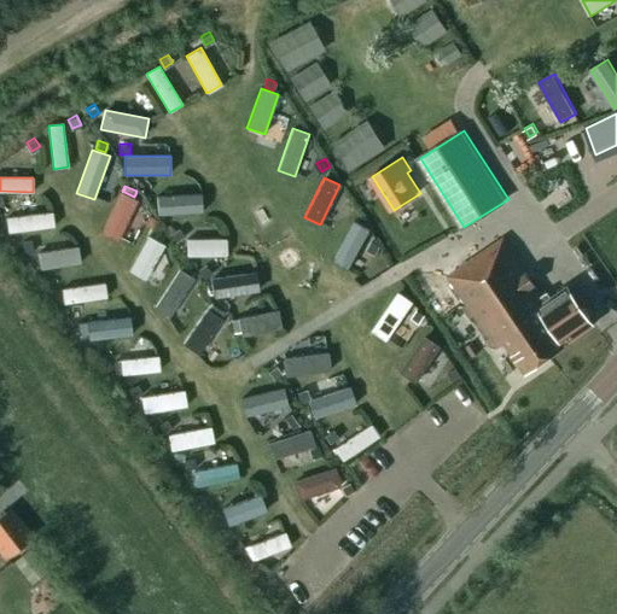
[(138,200),(121,193),(102,233),(118,241),(138,200)]
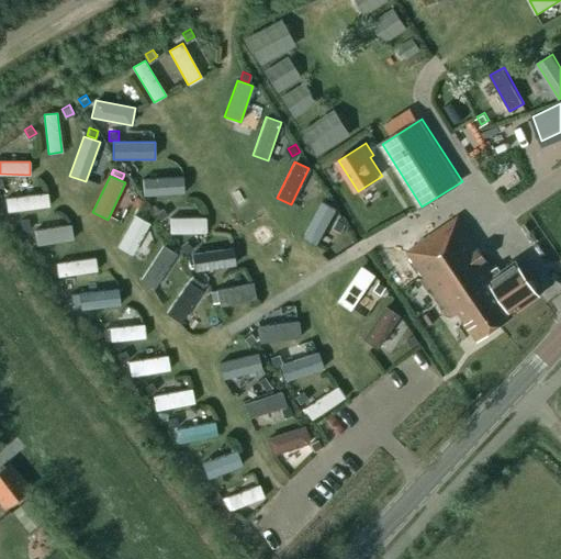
[(183,193),(182,177),(143,179),(144,196),(183,193)]
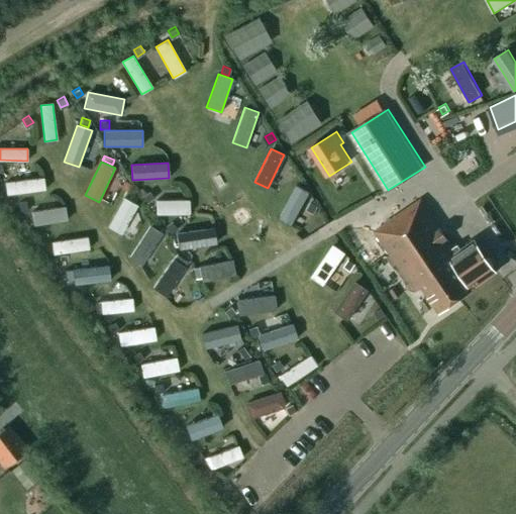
[(111,176),(104,196),(113,200),(121,180),(111,176)]
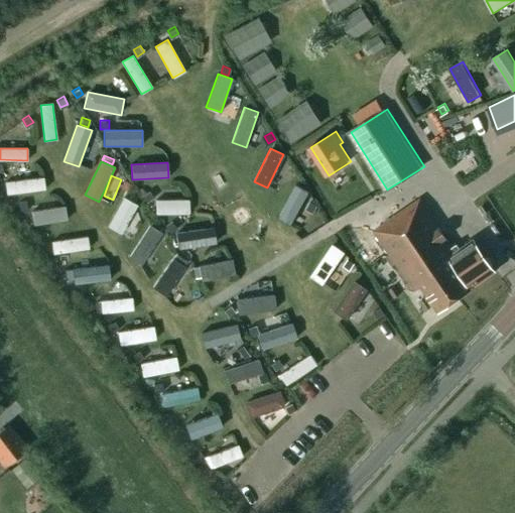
[(44,191),(43,177),(5,180),(6,195),(44,191)]
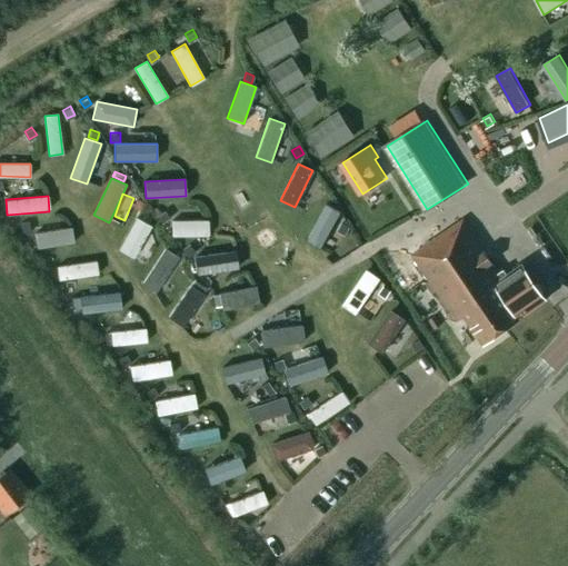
[(322,249),(341,211),(326,204),(307,240),(322,249)]
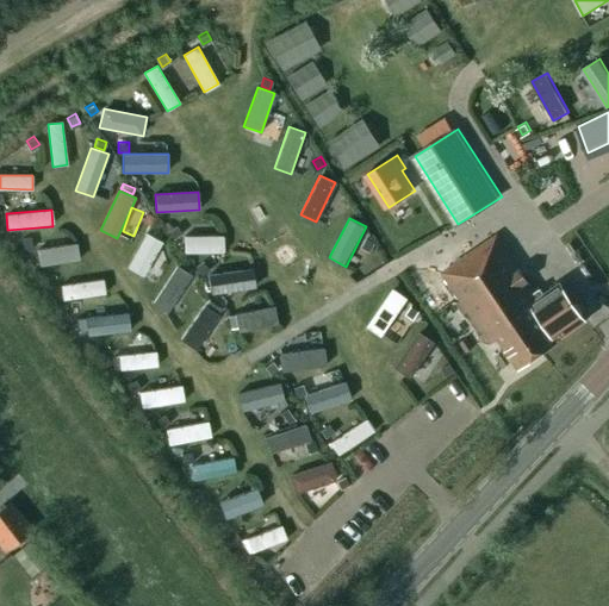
[(176,224),(168,230),(174,238),(182,232),(176,224)]
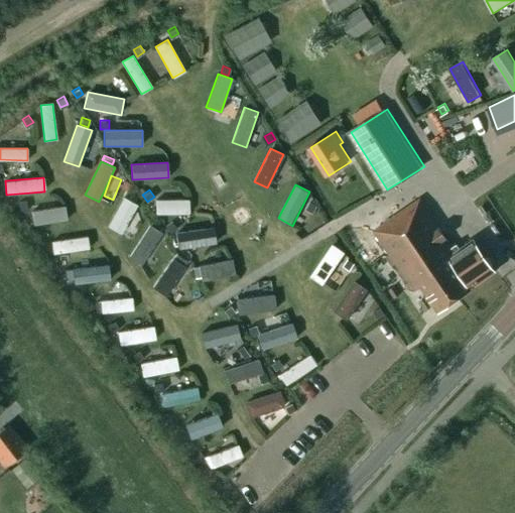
[(127,190),(125,196),(134,201),(137,196),(127,190)]
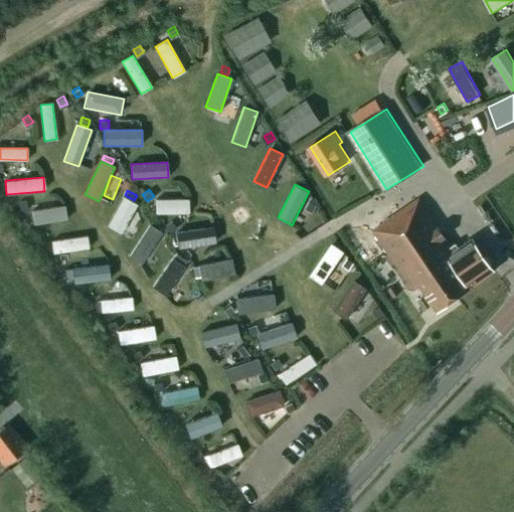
[(137,204),(124,196),(108,226),(121,234),(137,204)]
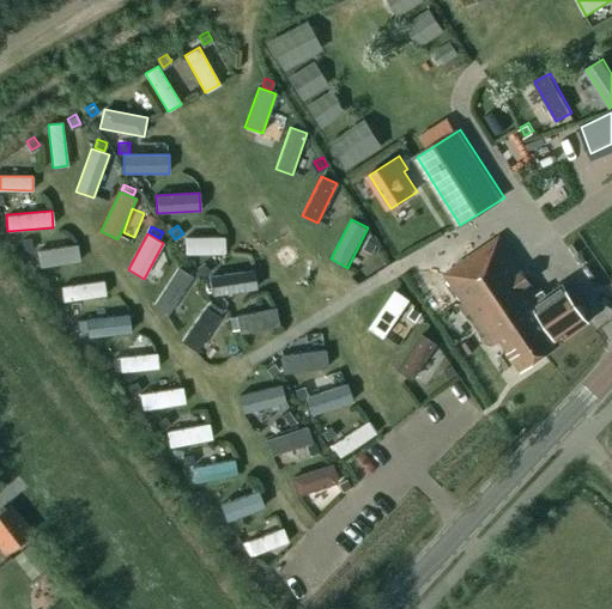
[(32,237),(23,238),(24,248),(34,248),(32,237)]
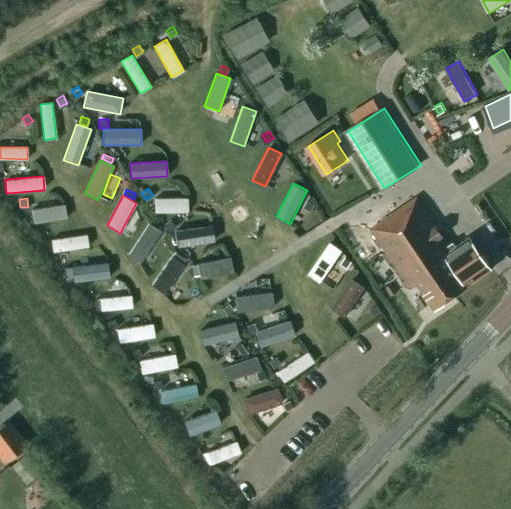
[(187,212),(187,198),(155,198),(155,212),(187,212)]
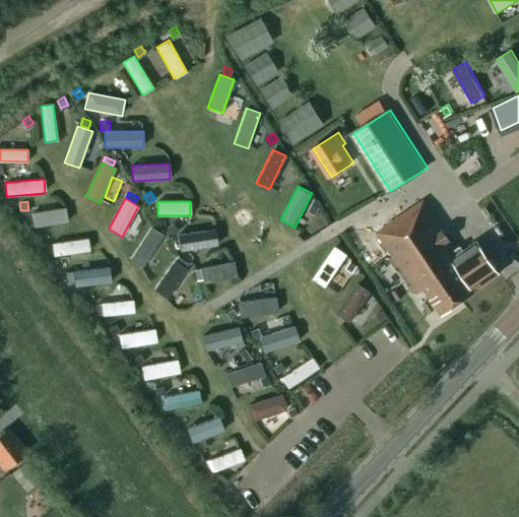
[(398,219),(379,233),(395,256),(392,258),(398,267),(401,265),(414,283),(410,286),(413,291),(417,288),(420,293),(427,287),(444,312),(503,271),(490,251),(488,253),(479,241),(465,250),(462,246),(458,249),(425,201),(406,214),(403,209),(395,215),(398,219)]
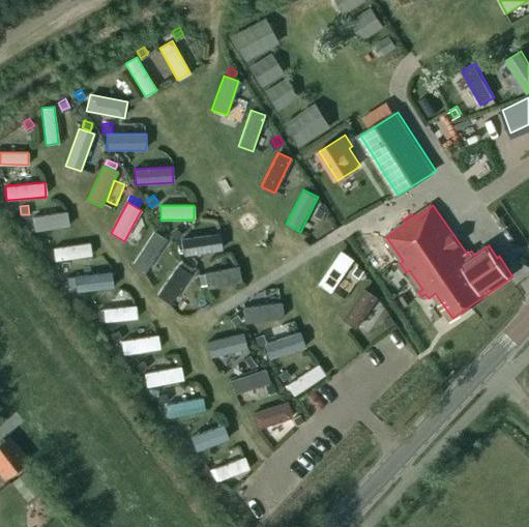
[(320,206),(316,212),(323,216),(326,209),(320,206)]
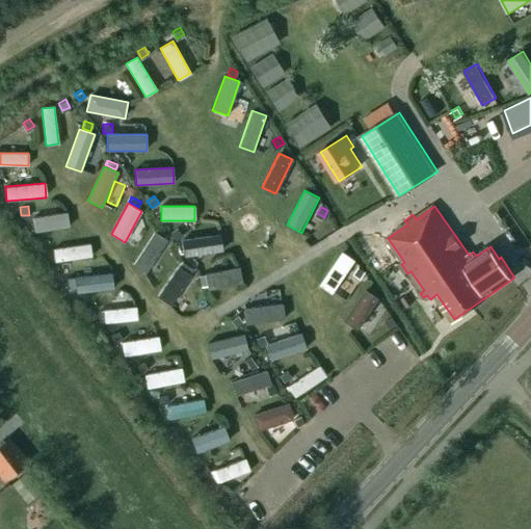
[(69,228),(68,213),(32,218),(34,233),(69,228)]
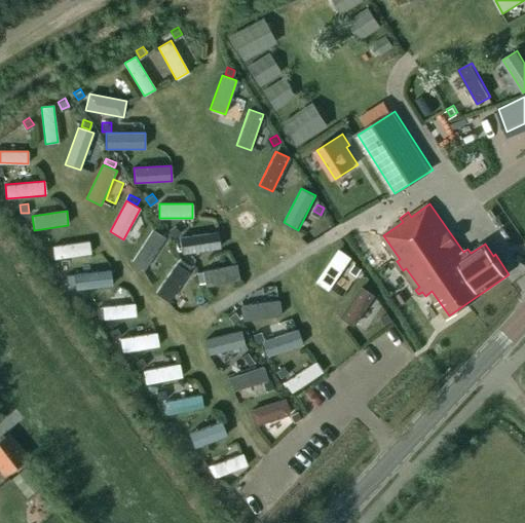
[(176,224),(169,229),(174,236),(181,231),(176,224)]
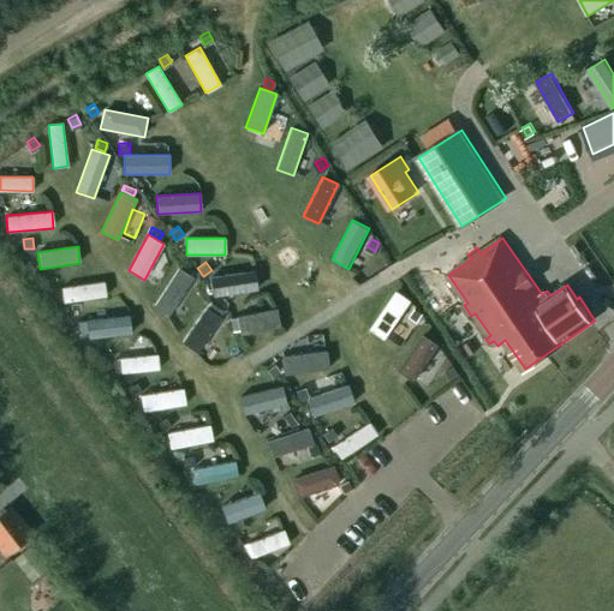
[(182,264),(179,268),(190,275),(192,270),(182,264)]
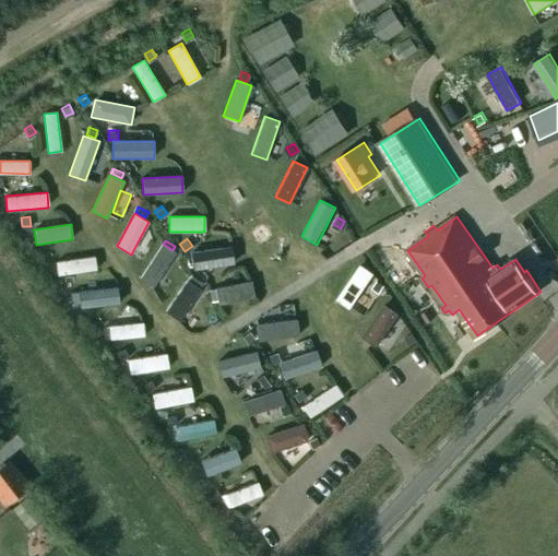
[(175,255),(161,245),(139,280),(154,288),(175,255)]
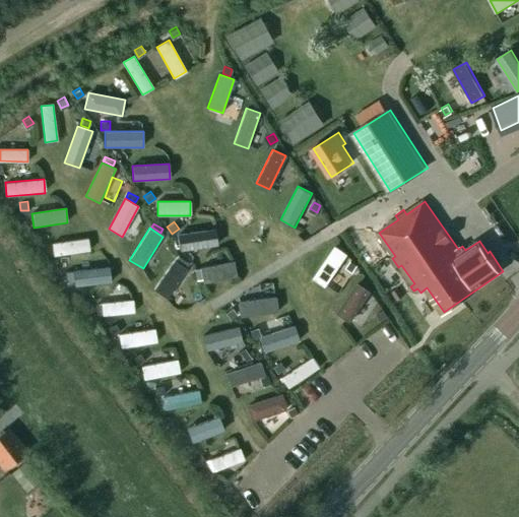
[(217,246),(215,229),(178,235),(180,251),(217,246)]
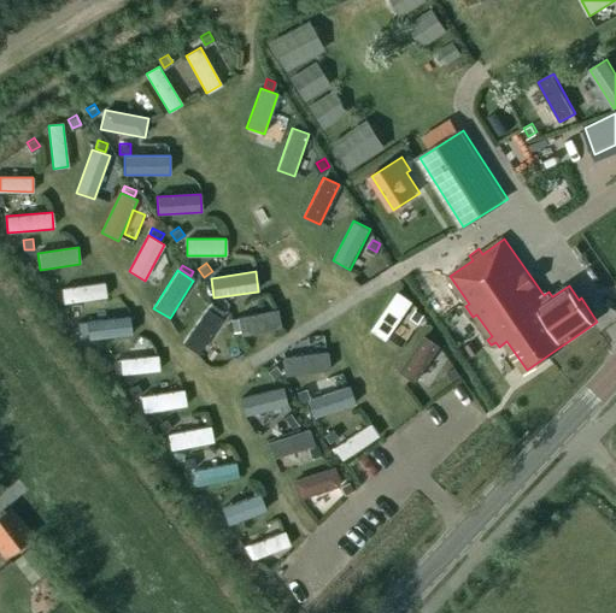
[(422,281),(429,290),(436,284),(430,275),(422,281)]
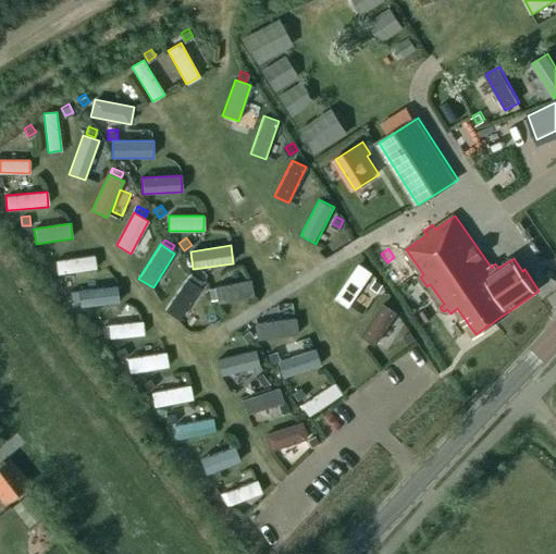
[(96,271),(94,256),(56,260),(58,274),(96,271)]
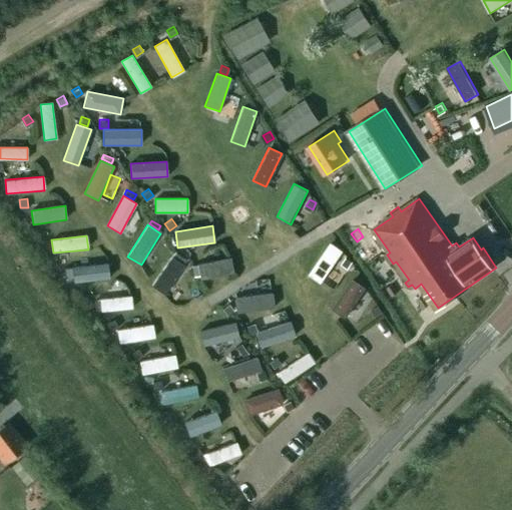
[(343,250),(330,242),(309,276),(322,284),(343,250)]
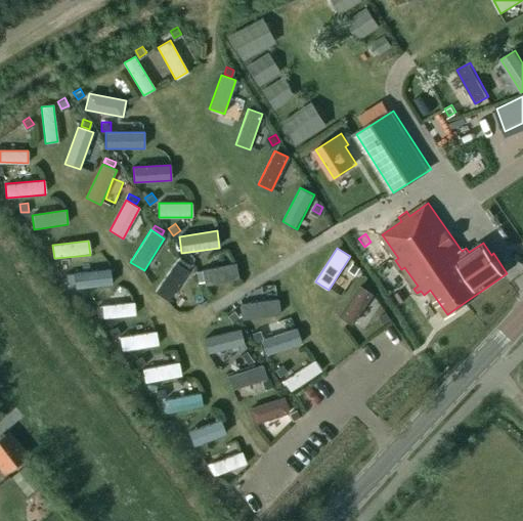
[(374,249),(365,255),(375,268),(383,262),(374,249)]
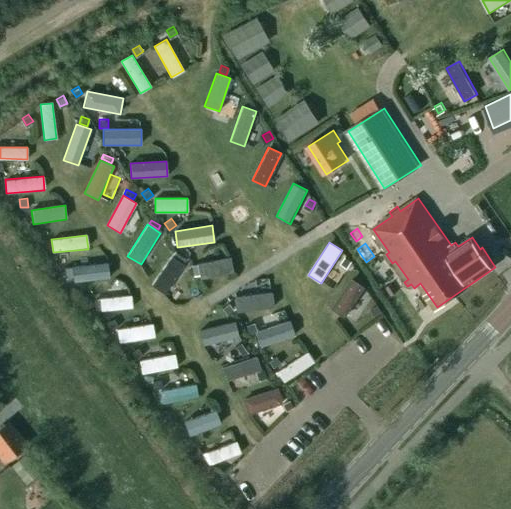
[(175,250),(172,255),(183,262),(186,258),(175,250)]
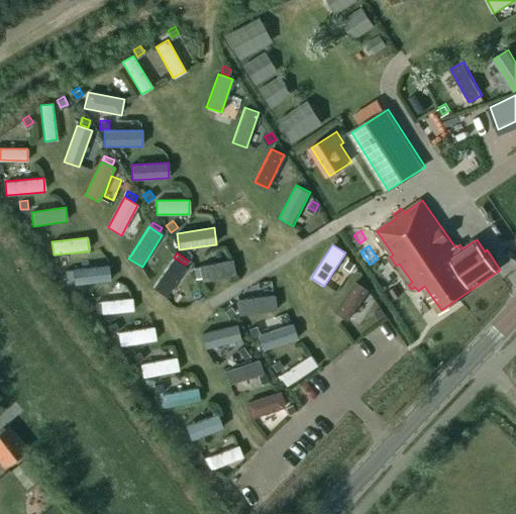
[(349,259),(344,265),(350,270),(355,263),(349,259)]
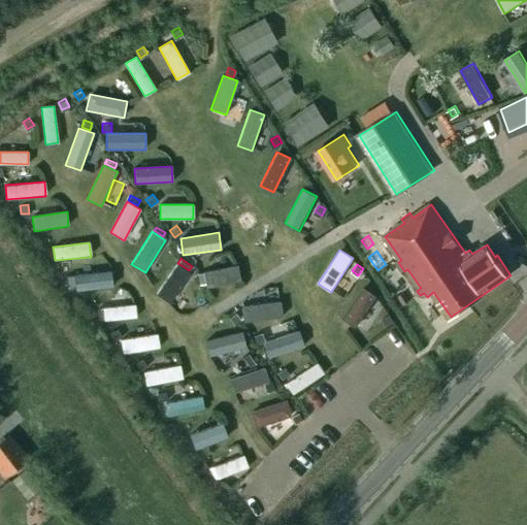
[(190,274),(176,265),(156,294),(169,303),(190,274)]
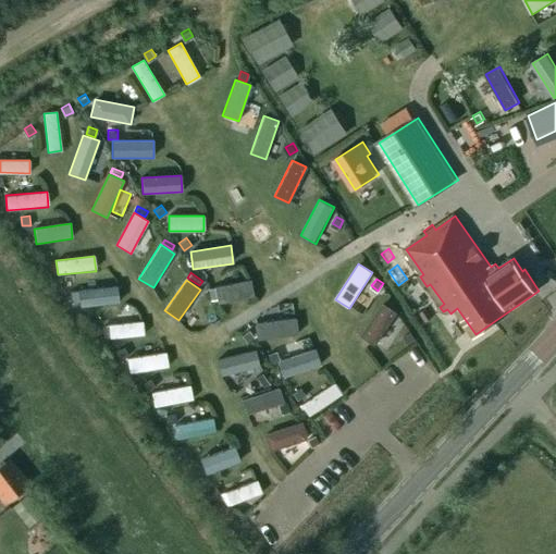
[(254,298),(250,281),(218,286),(221,304),(254,298)]
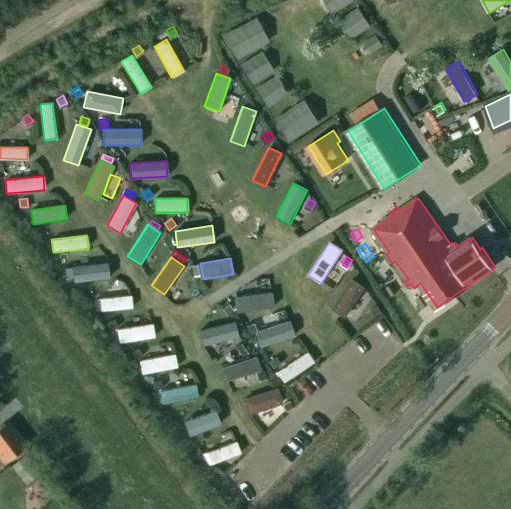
[(108,279),(107,262),(74,265),(76,282),(108,279)]
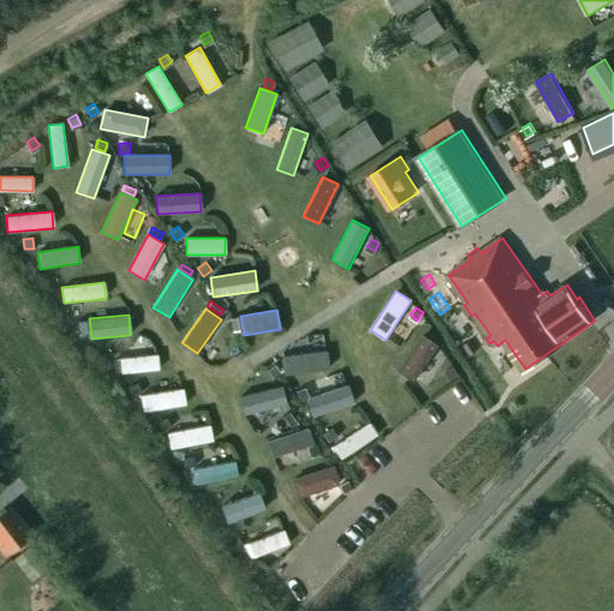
[(88,318),(78,319),(79,328),(89,328),(88,318)]
